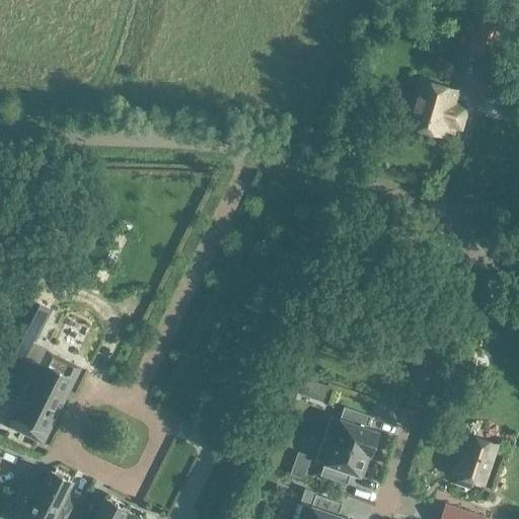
[(493,59),(504,20),(480,13),(469,52),(493,59)]
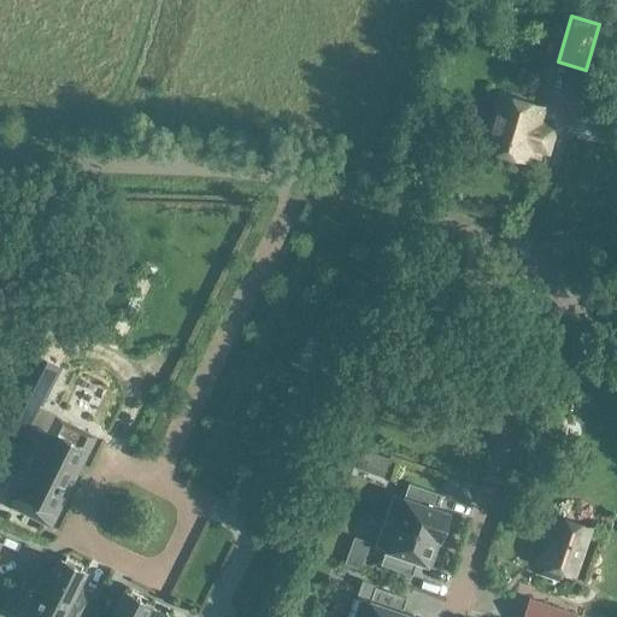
[(500,97),(485,150),(526,162),(530,147),(546,151),(552,130),(536,125),(541,109),(500,97)]
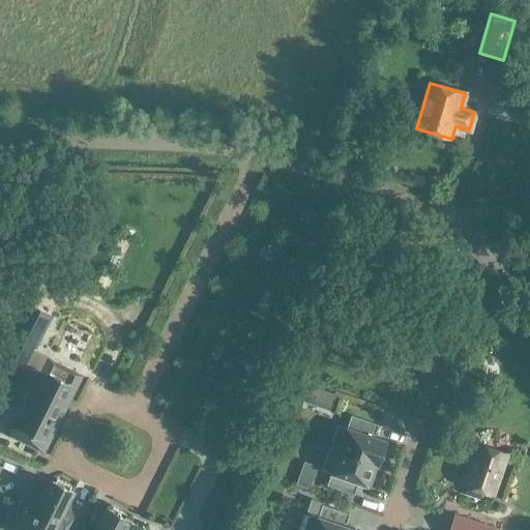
[(65,321),(59,342),(82,348),(87,327),(65,321)]
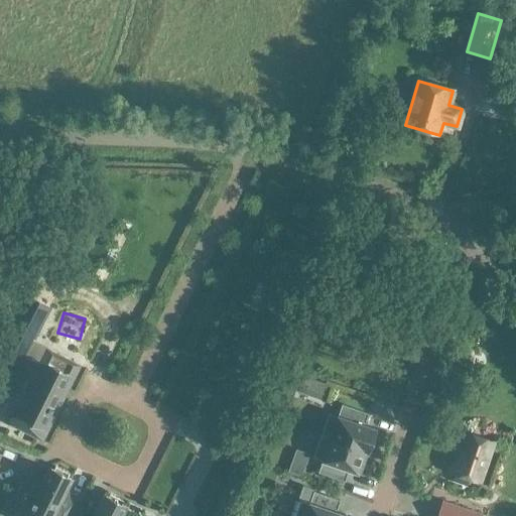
[(37,438),(75,364),(46,350),(39,363),(45,366),(21,414),(15,411),(9,424),(37,438)]
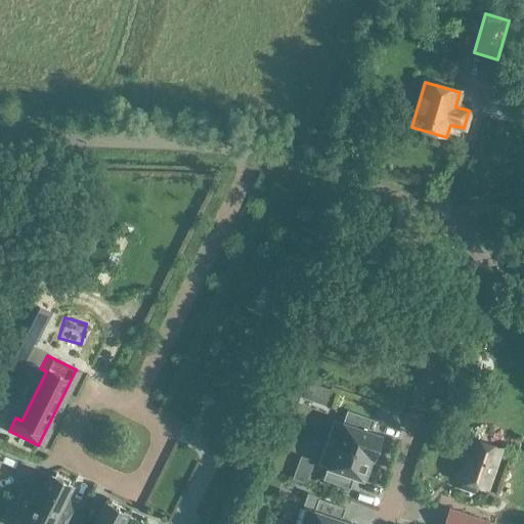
[(334,420),(325,442),(373,459),(380,435),(369,432),(374,421),(347,411),(343,423),(334,420)]
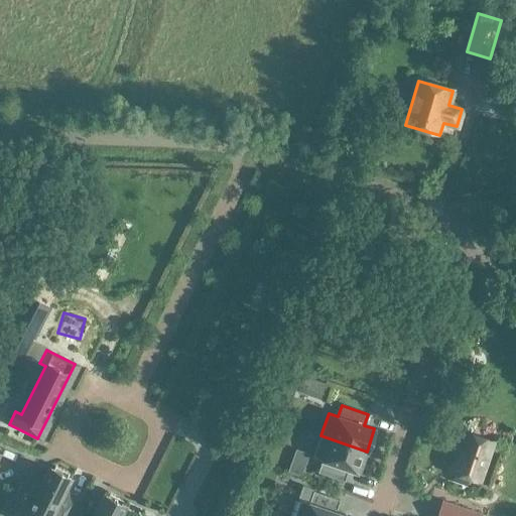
[(482,483),(496,441),(466,432),(452,473),(482,483)]
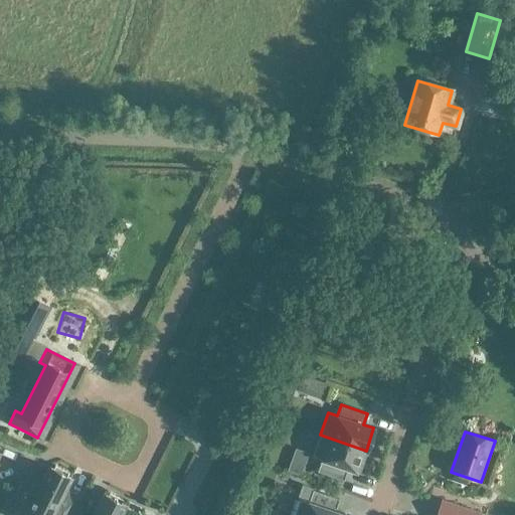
[(366,451),(320,435),(312,458),(322,461),(318,472),(344,481),(348,470),(357,473),(365,451),(366,451)]
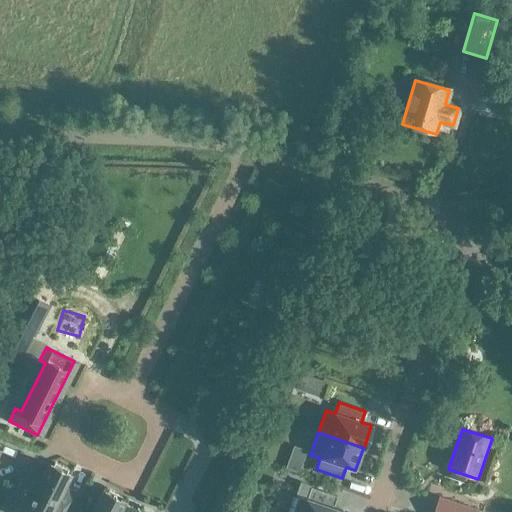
[(300,472),(304,461),(291,457),(287,467),(300,472)]
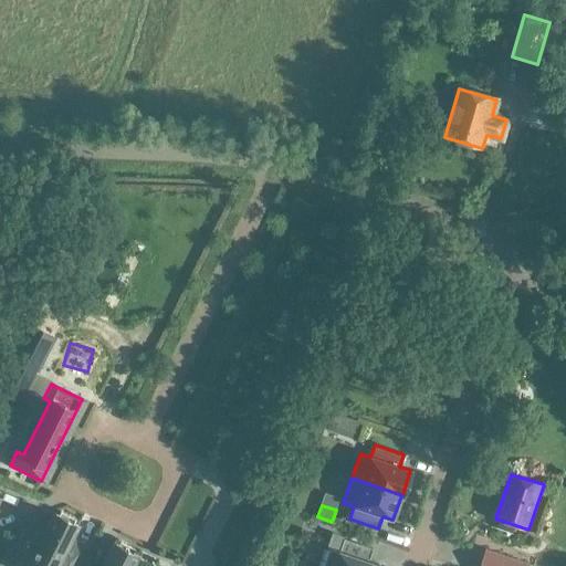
[(76,520),(61,512),(59,516),(53,514),(48,525),(34,519),(12,565),(13,565),(74,565),(75,565),(73,565),(83,545),(72,540),(79,526),(74,524),(76,520)]
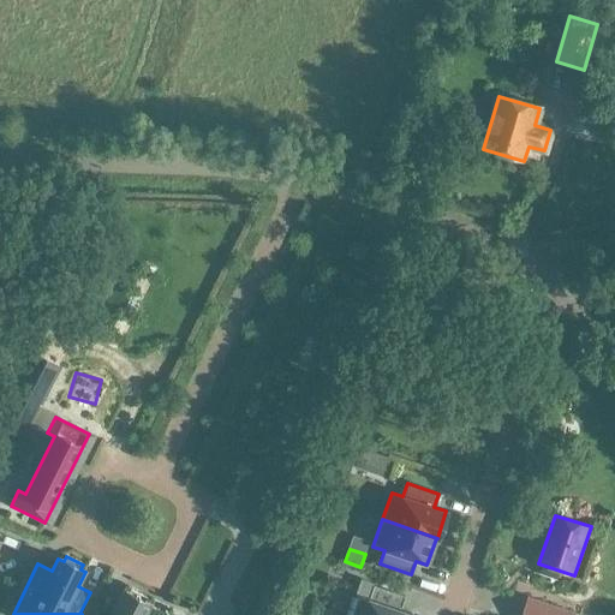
[(351,614),(412,614),(400,610),(405,597),(374,586),(369,601),(358,596),(351,614)]
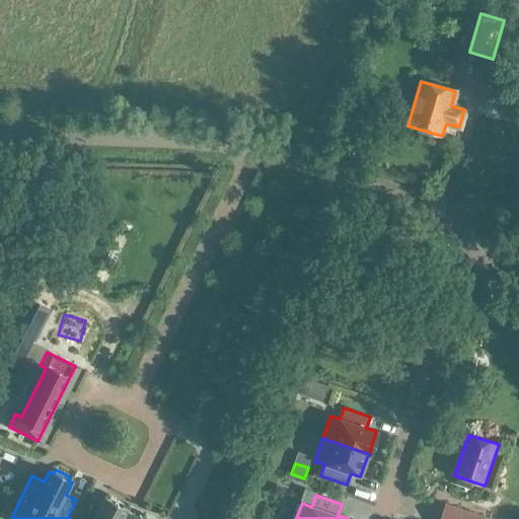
[(122,518),(127,510),(123,508),(125,504),(110,497),(108,501),(104,499),(93,518),(122,518)]
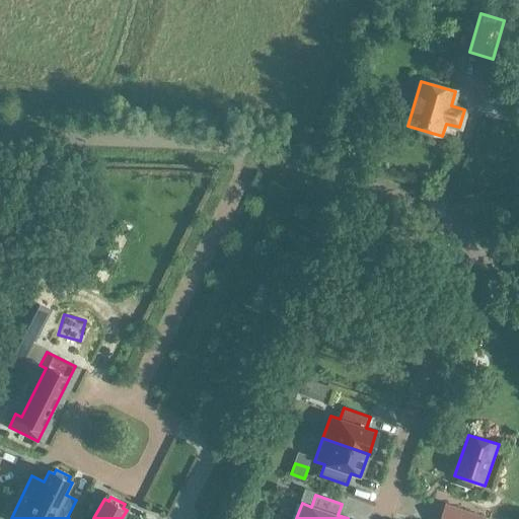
[(483,518),(484,518),(446,505),(440,518),(483,518)]
